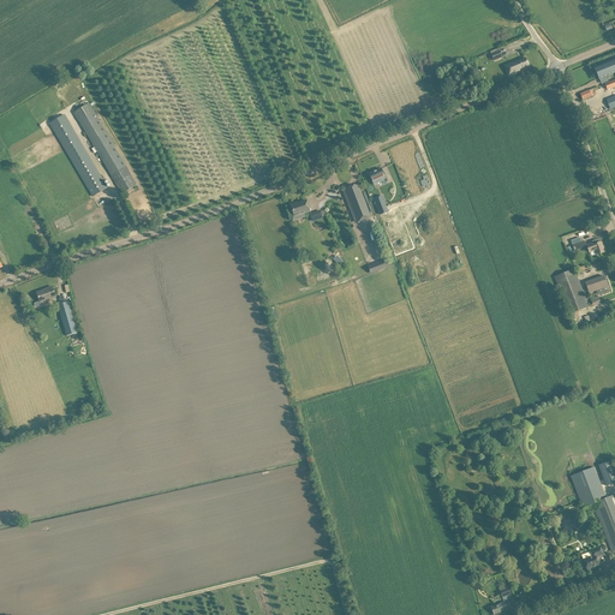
[(499,48),(490,52),(494,60),(502,58),(499,51),(499,48)]
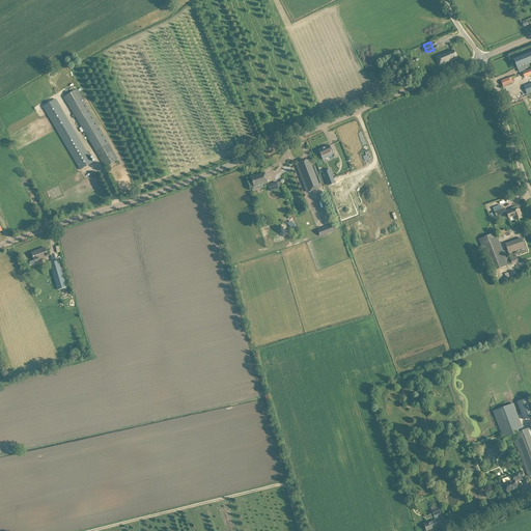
[(442,54),(436,57),(438,59),(440,65),(449,61),(448,60),(456,57),(453,50),(449,52),(449,51),(442,54)]
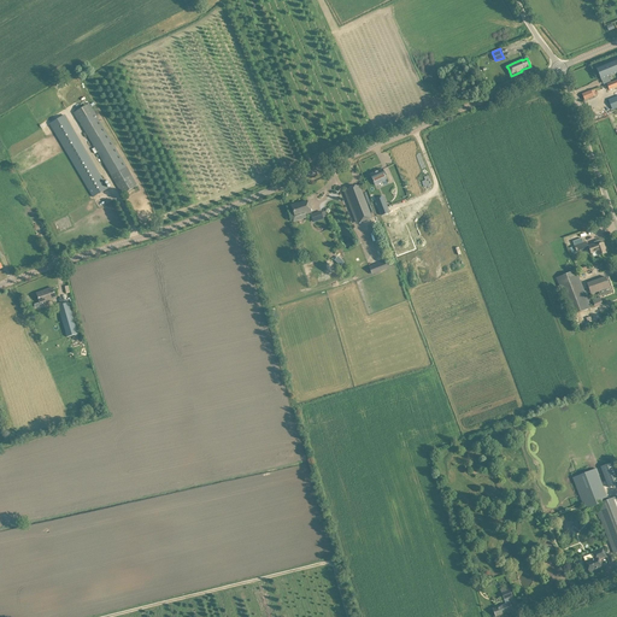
[(616,59),(615,60),(597,68),(601,80),(606,77),(616,72),(616,59)]
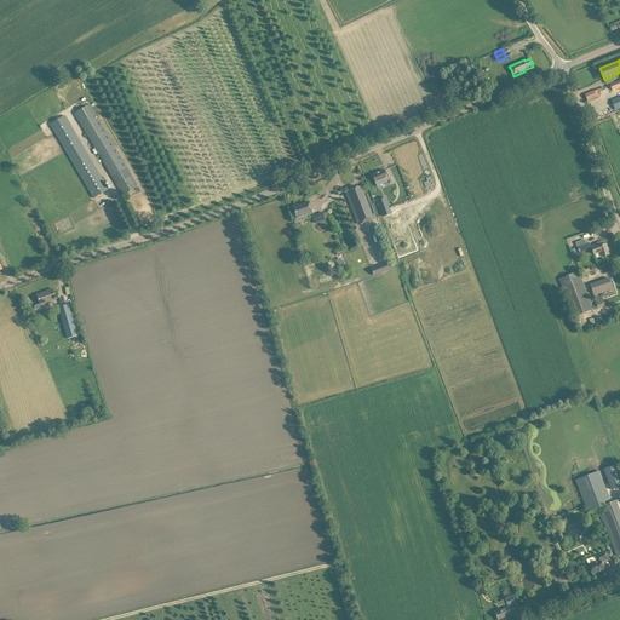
[(75,113),(120,190),(124,195),(138,187),(90,104),(75,113)]
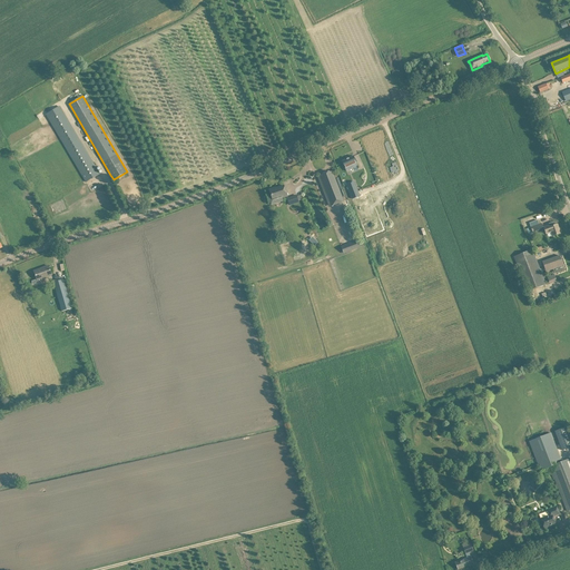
[(46,115),(49,119),(86,182),(100,174),(62,111),(60,106),(46,115)]
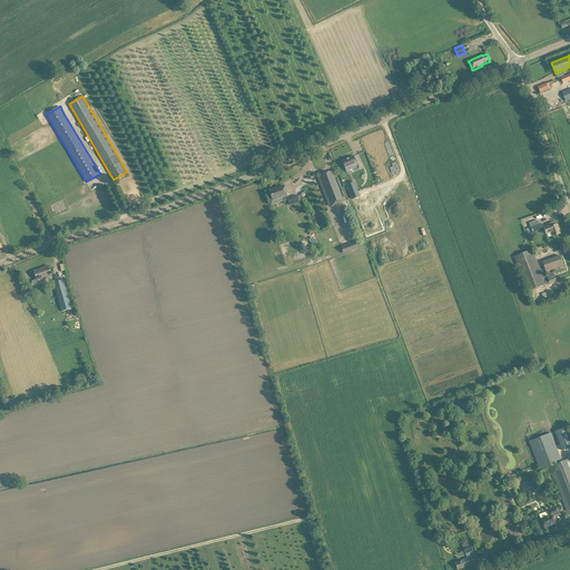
[(353,156),(342,161),(346,172),(354,168),(353,167),(356,165),(357,165),(356,163),(357,163),(355,158),(354,158),(353,156)]
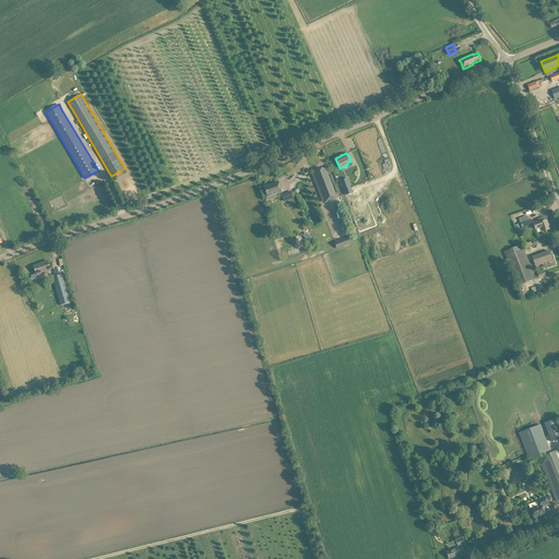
[(314,176),(317,181),(325,202),(337,198),(329,176),(326,171),(314,176)]
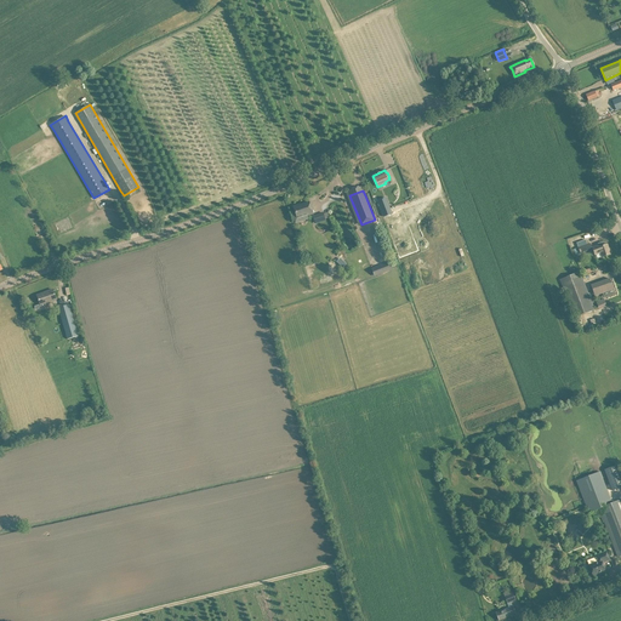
[(387,201),(380,205),(383,217),(392,214),(387,201)]
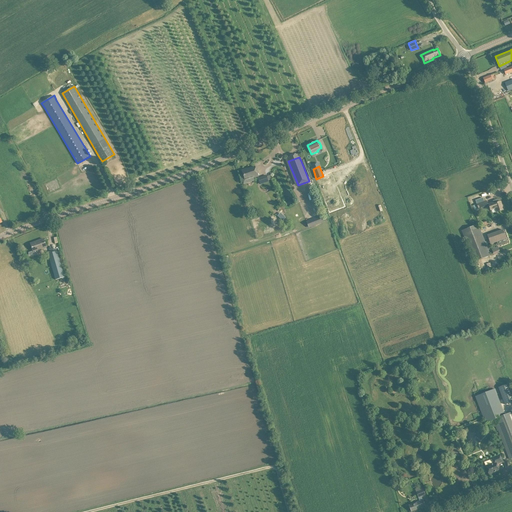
[(258,176),(256,171),(255,167),(247,169),(247,168),(242,170),(243,174),(240,175),(242,181),(250,179),(258,176)]
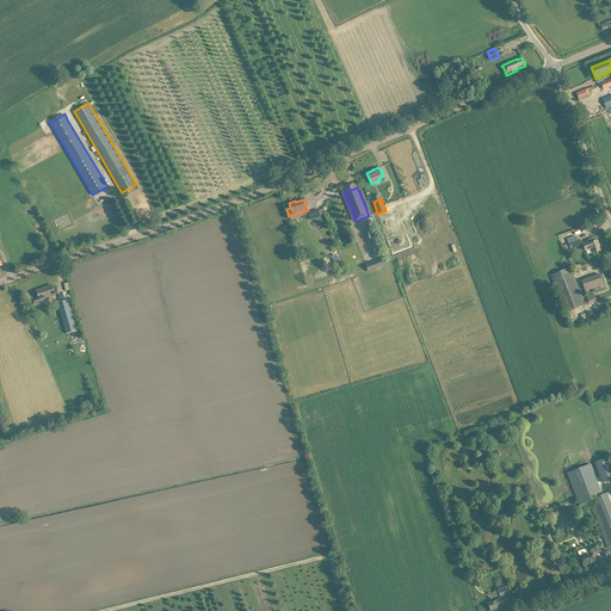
[(75,205),(68,210),(73,220),(81,215),(75,205)]
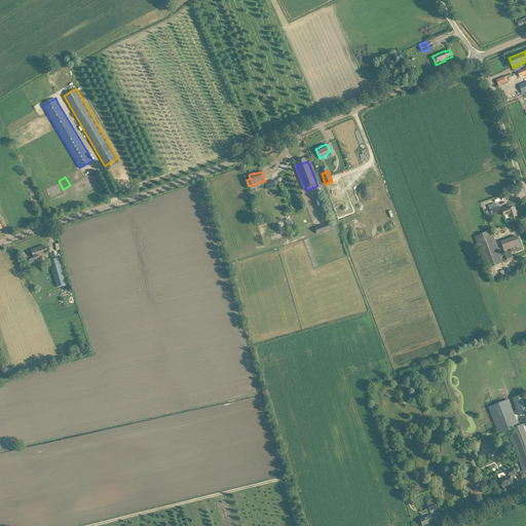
[(342,179),(326,185),(338,219),(354,213),(342,179)]
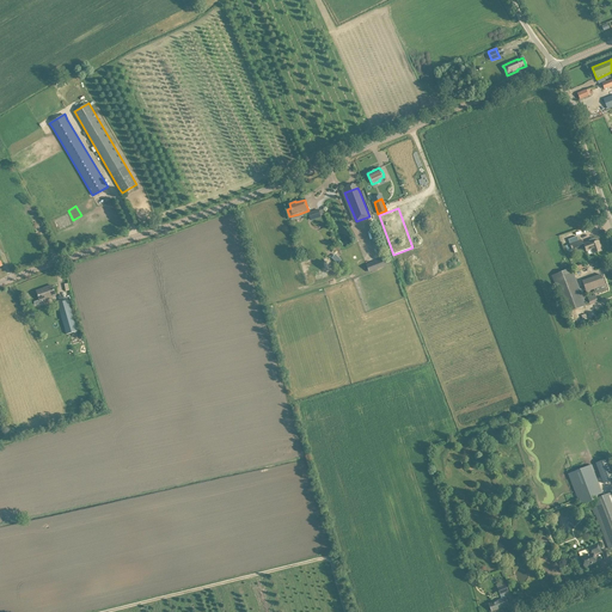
[(318,209),(308,213),(311,220),(320,216),(324,214),(323,209),(319,210),(318,209)]
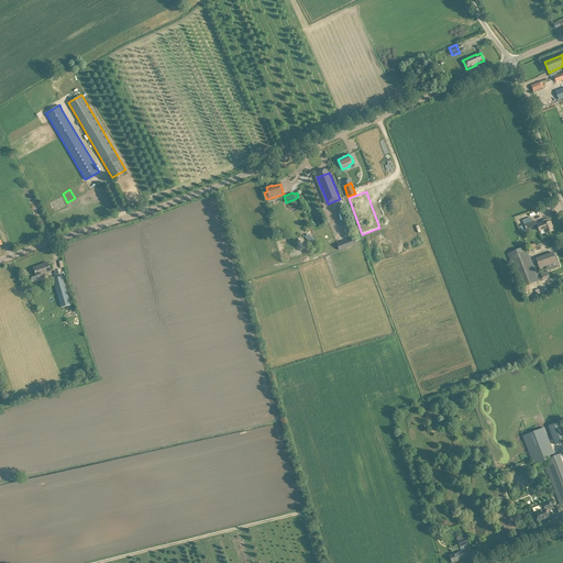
[(63,200),(48,208),(54,219),(68,211),(63,200)]
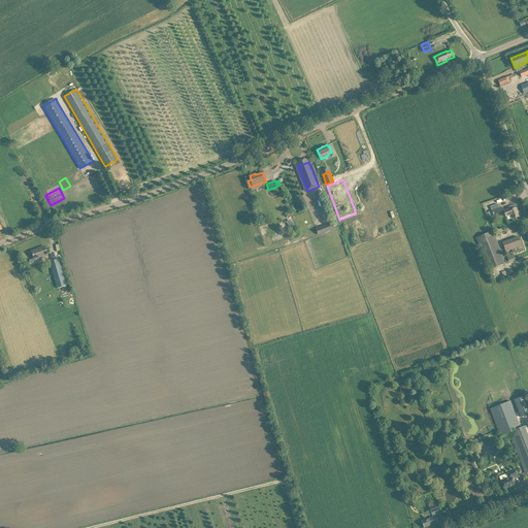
[(508,208),(503,210),(505,217),(510,215),(513,219),(519,217),(519,216),(520,215),(519,211),(518,211),(516,207),(514,208),(513,206),(508,207),(509,208),(508,208)]
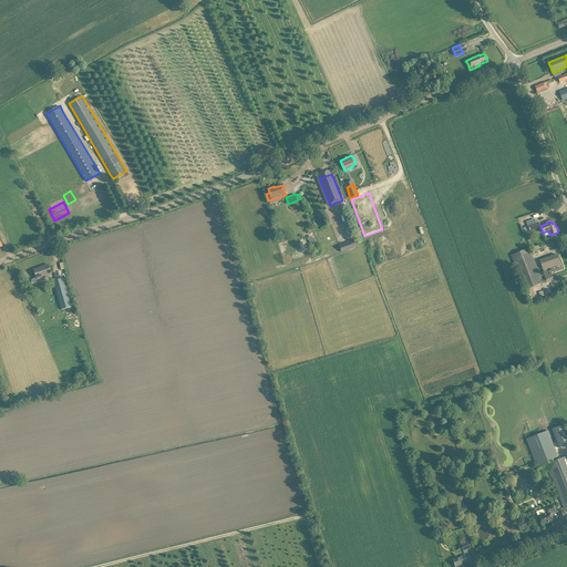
[(529,232),(529,230),(540,227),(538,223),(528,226),(524,228),(525,234),(529,232)]
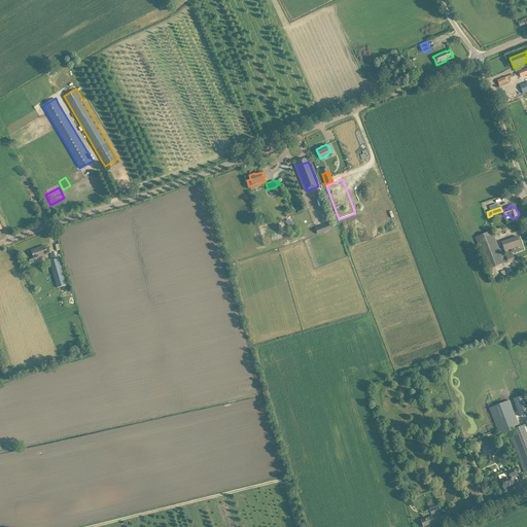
[(293,222),(288,218),(285,221),(290,226),(293,222)]
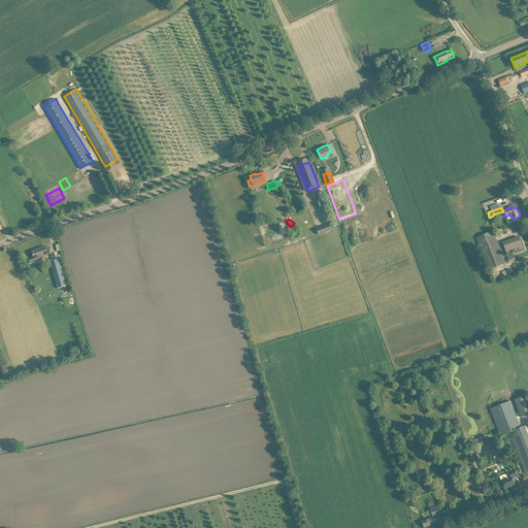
[(316,229),(319,235),(333,229),(331,223),(316,229)]
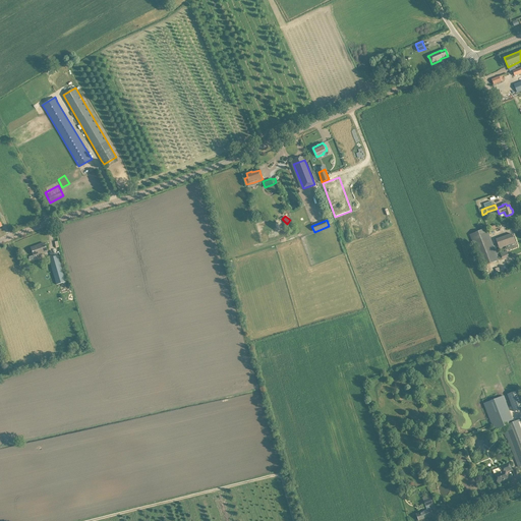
[(482,267),(499,259),(486,228),(469,234),(482,267)]
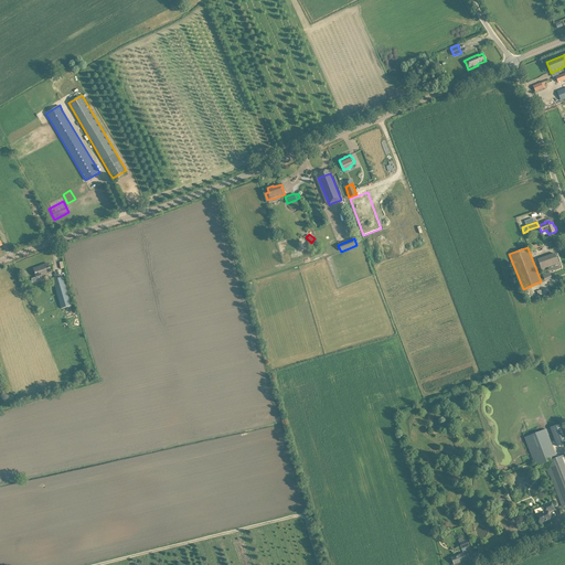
[(555,254),(537,259),(541,269),(558,263),(555,254)]
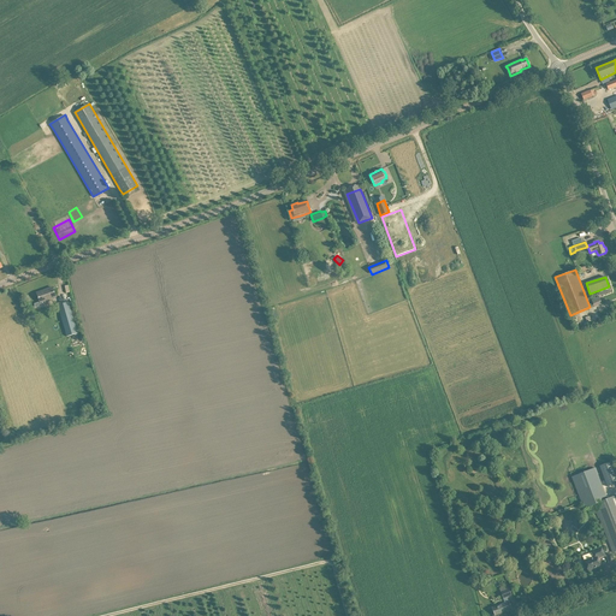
[(52,301),(51,300),(57,297),(53,288),(36,294),(40,303),(46,301),(47,302),(52,301)]
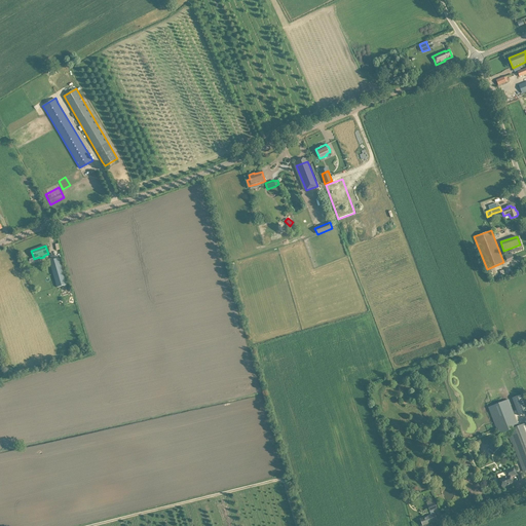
[(59,258),(50,261),(58,288),(66,285),(59,258)]
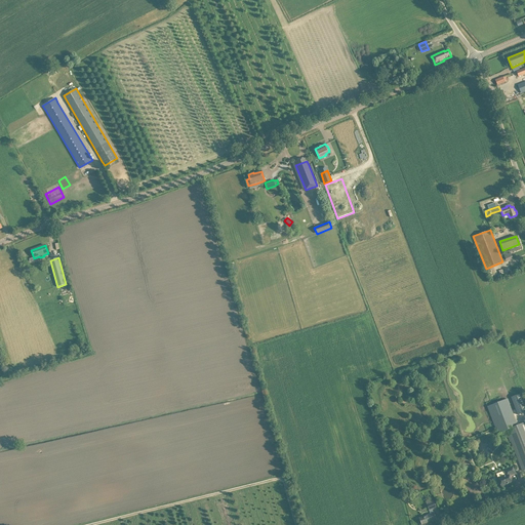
[(524,402),(522,394),(511,398),(518,414),(524,411),(524,402)]
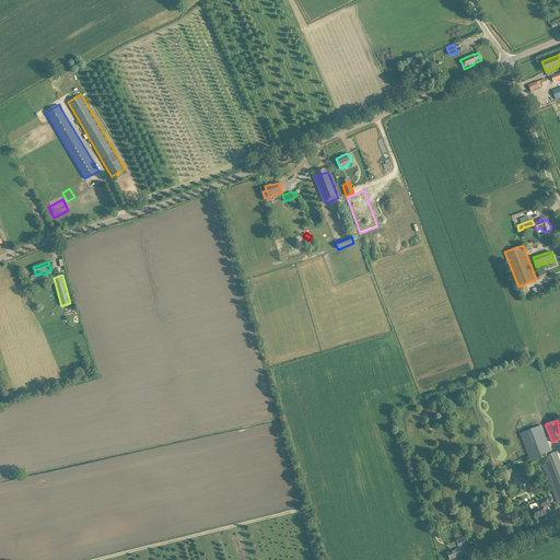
[(520,434),(529,457),(531,462),(540,458),(557,502),(559,501),(559,450),(552,454),(541,426),(520,434)]
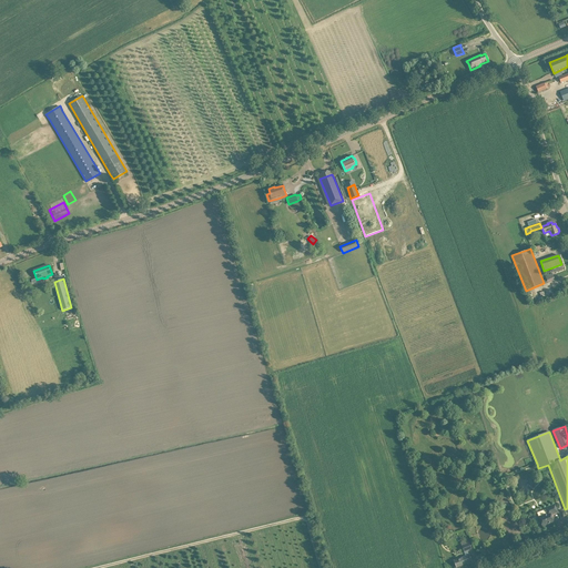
[(538,524),(540,523),(543,527),(554,521),(551,515),(553,514),(554,514),(558,513),(555,504),(546,508),(546,509),(547,513),(538,517),(539,518),(536,519),(538,524)]
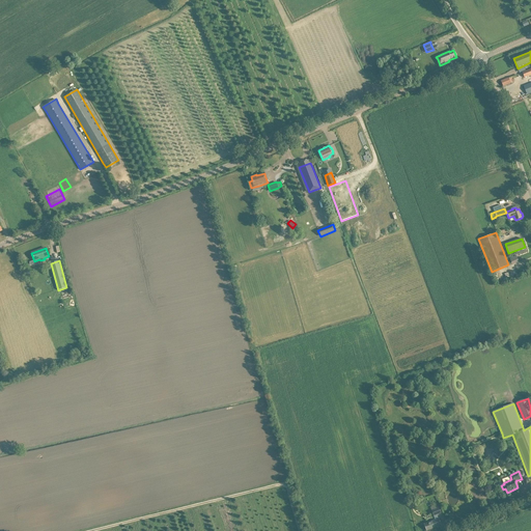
[(424,524),(424,526),(426,530),(441,525),(439,519),(438,519),(437,514),(441,513),(439,507),(438,504),(430,507),(431,510),(436,520),(424,524)]
